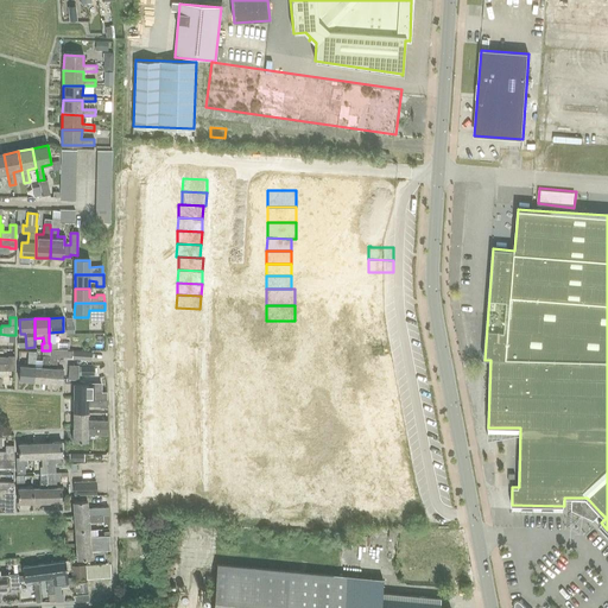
[(50,350),(48,382),(62,384),(63,369),(57,369),(57,358),(68,358),(68,348),(57,348),(50,348),(50,350)]
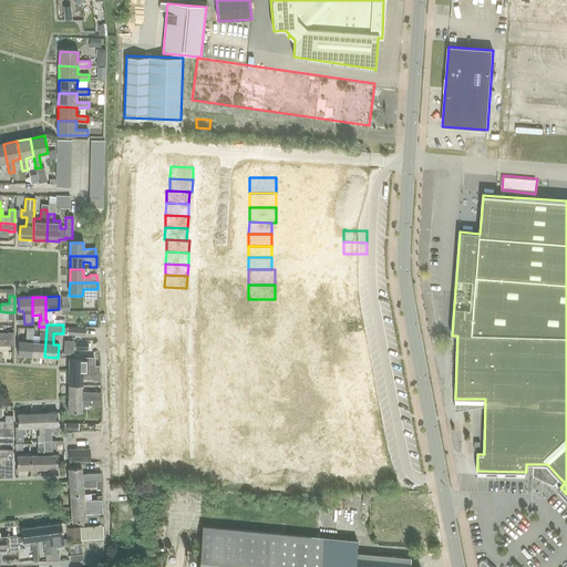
[(33,342),(34,328),(27,327),(27,342),(19,341),(18,356),(31,356),(32,342),(33,342)]
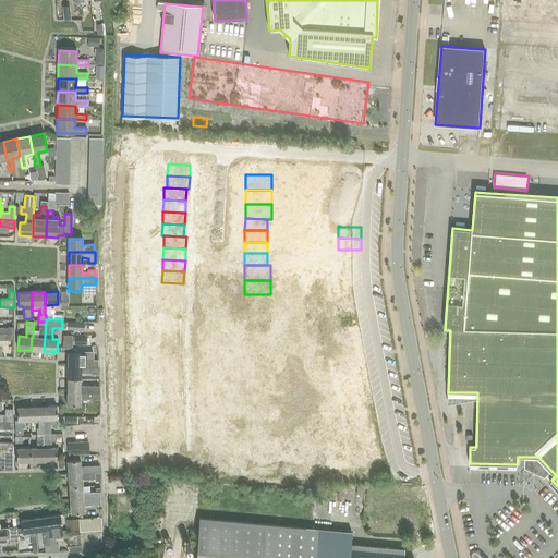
[(44,351),(46,322),(45,322),(38,322),(38,338),(33,337),(32,337),(31,350),(44,351)]
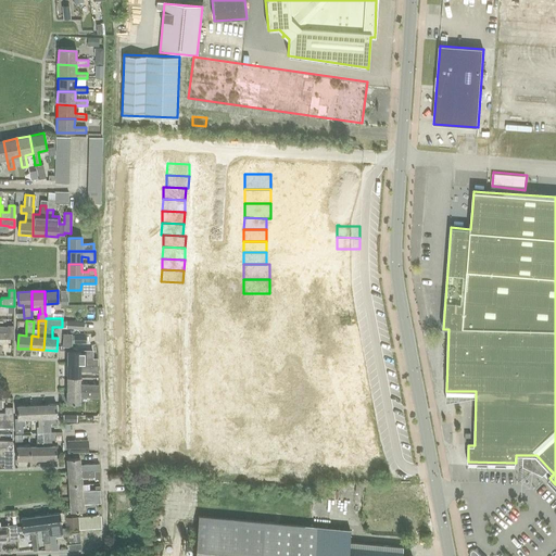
[(86,321),(67,320),(66,328),(85,329),(86,321)]
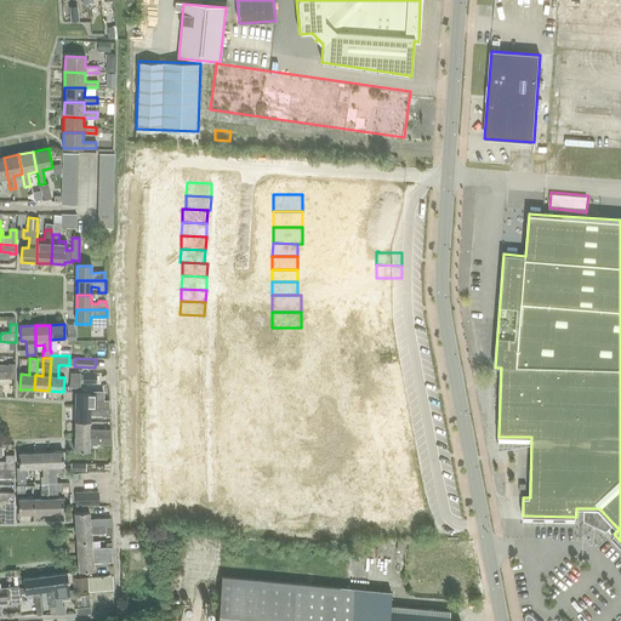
[(178,369),(178,381),(203,381),(203,368),(178,369)]
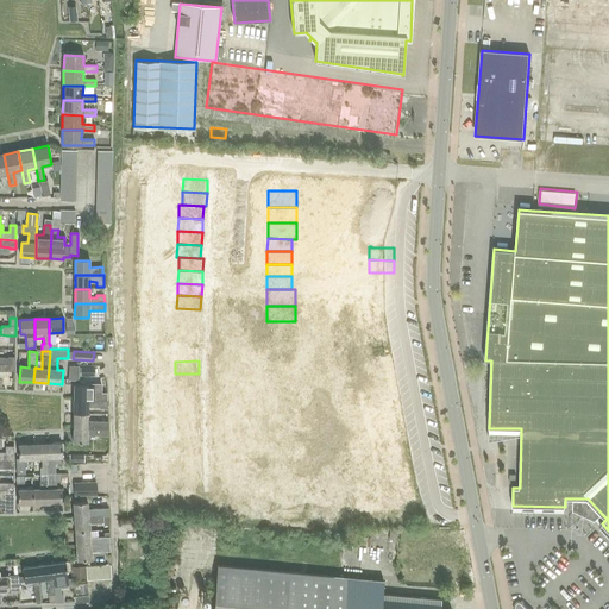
[(14,364),(0,363),(0,387),(1,388),(1,380),(0,378),(0,371),(14,371),(14,364)]
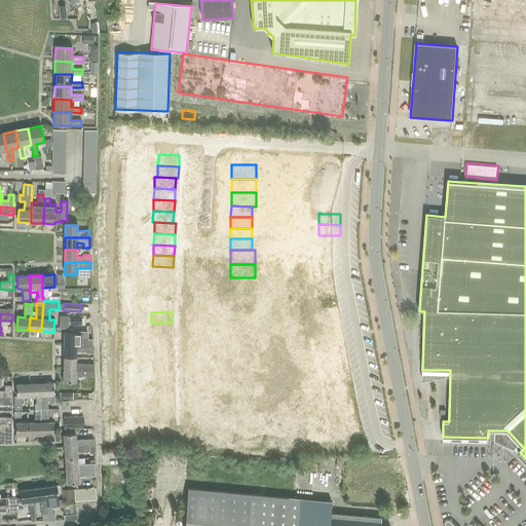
[(246,317),(246,338),(264,338),(264,314),(255,314),(255,317),(246,317)]
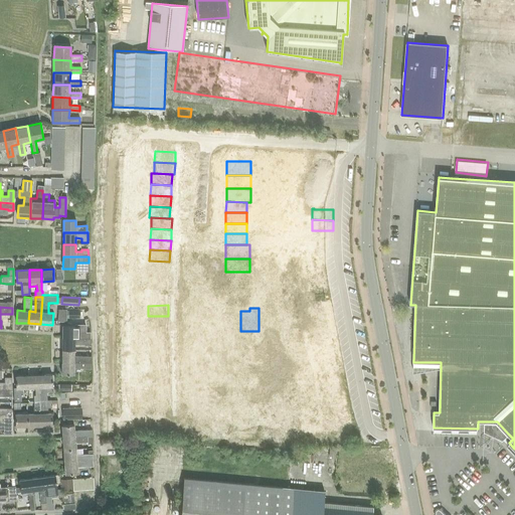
[(259,308),(259,331),(278,331),(278,311),(269,311),(268,308),(259,308)]
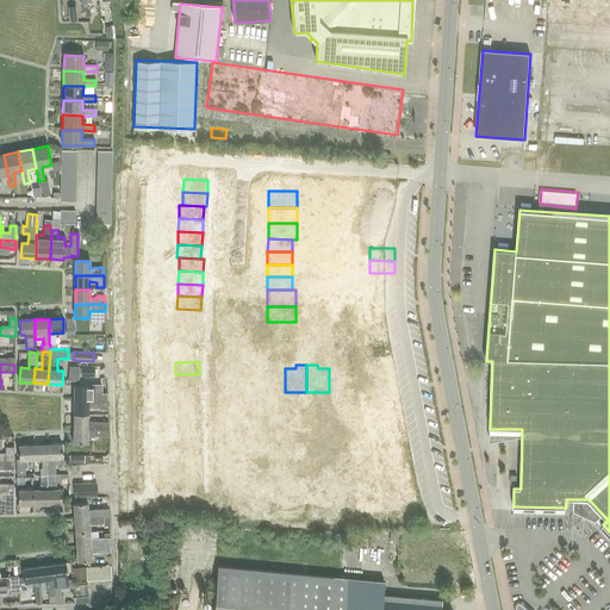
[(81,366),(69,366),(69,380),(81,380),(81,377),(94,377),(94,368),(81,367),(81,366)]
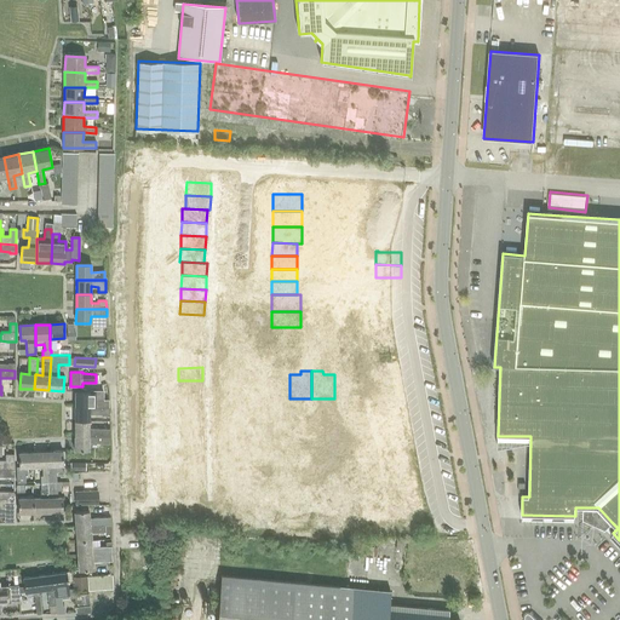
[(178,380),(178,394),(202,394),(202,380),(178,380)]
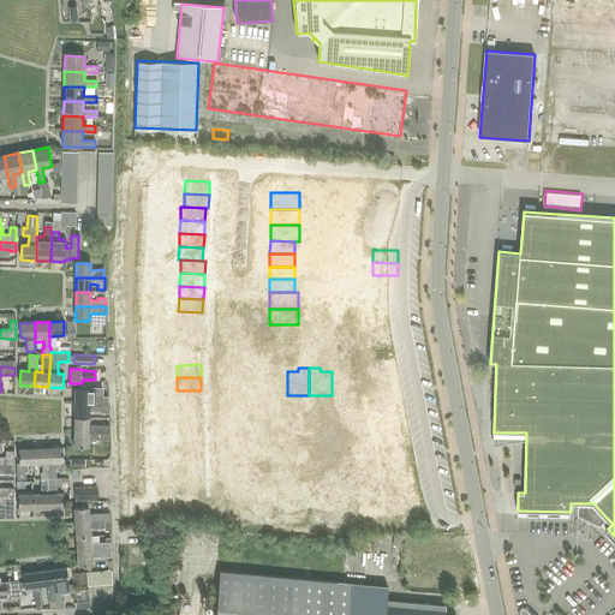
[(101,404),(108,404),(108,396),(89,396),(89,389),(75,389),(75,404),(89,404),(101,404)]
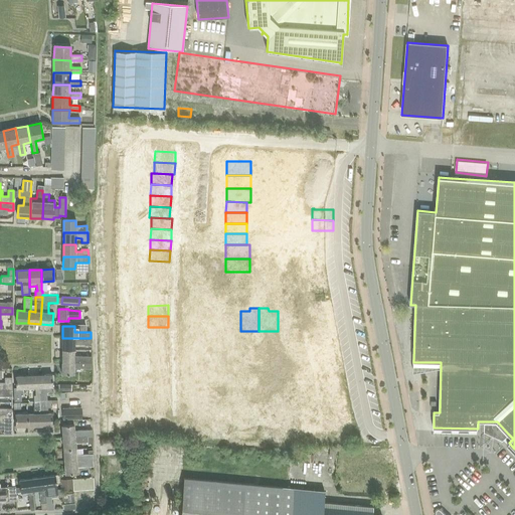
[(148,327),(148,338),(168,338),(168,327),(148,327)]
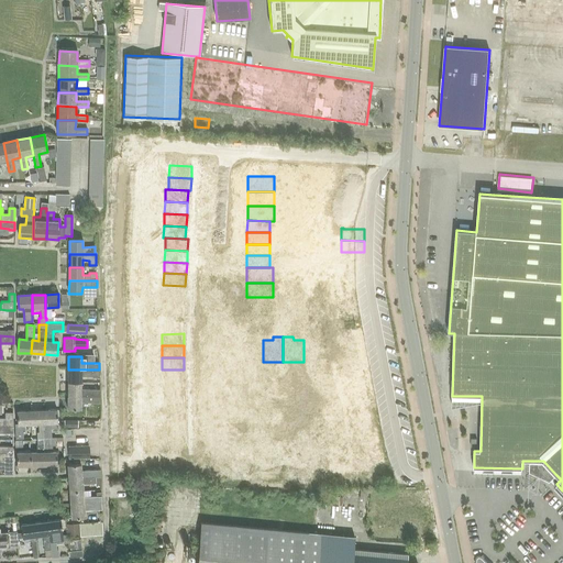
[(344,363),(344,378),(351,377),(357,377),(371,377),(372,377),(371,363),(344,363)]
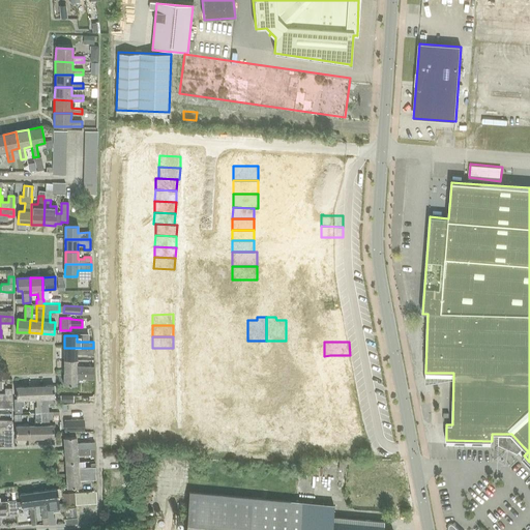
[(246,365),(246,366),(249,366),(249,365),(270,365),(270,347),(249,347),(249,356),(246,356),(246,365)]
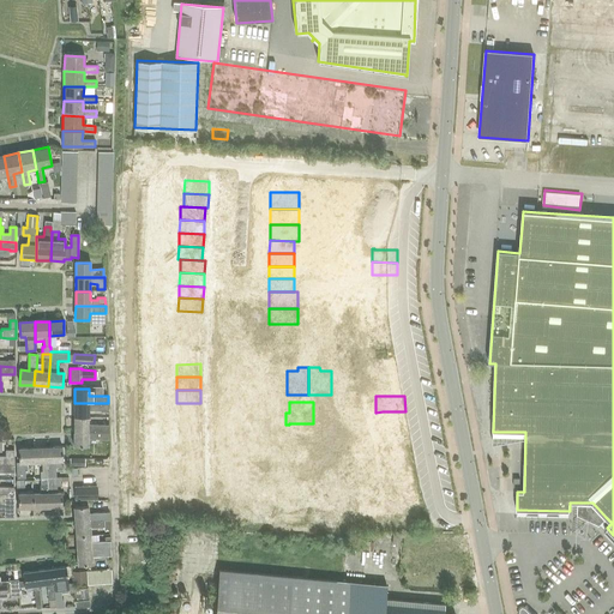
[(108,403),(101,403),(89,403),(74,403),(73,417),(89,417),(89,410),(101,410),(108,410),(108,403)]
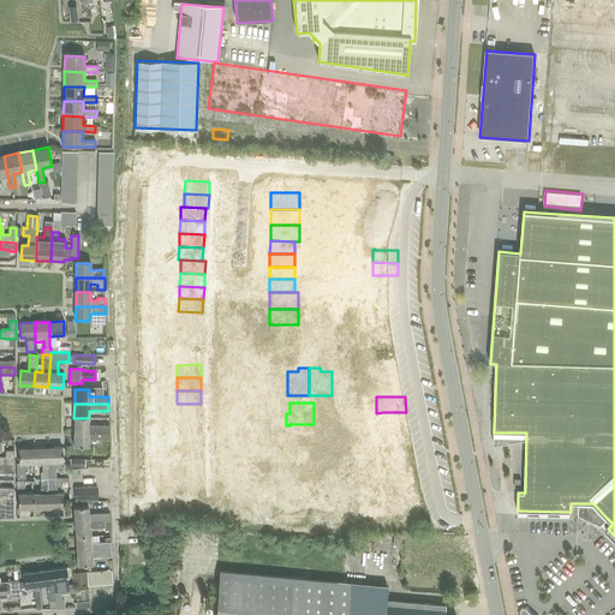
[(177,404),(177,417),(201,417),(201,404),(177,404)]
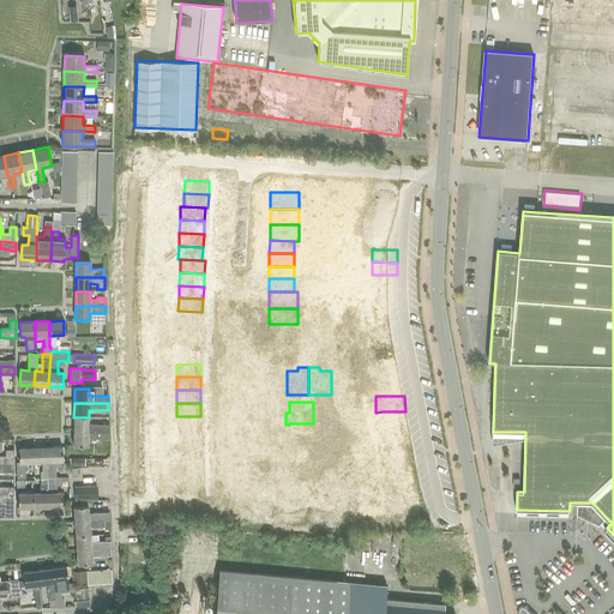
[(176,416),(176,429),(200,429),(200,416),(176,416)]
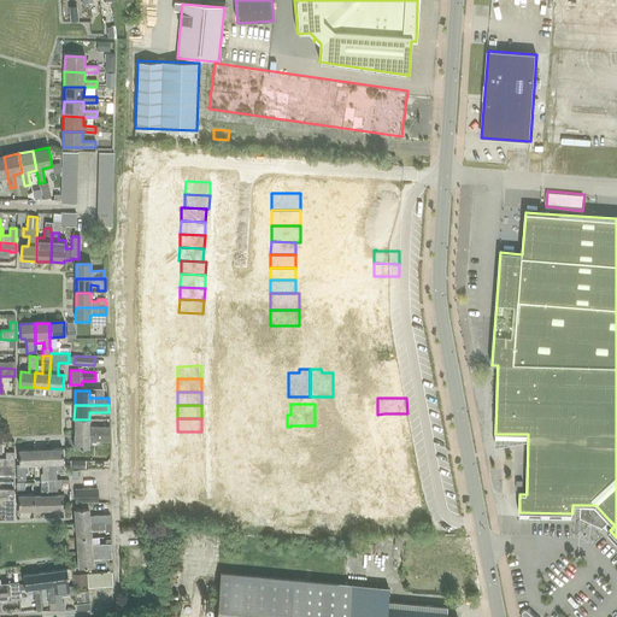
[(89,428),(89,419),(74,419),(74,434),(89,434),(104,434),(110,435),(110,428),(89,428)]
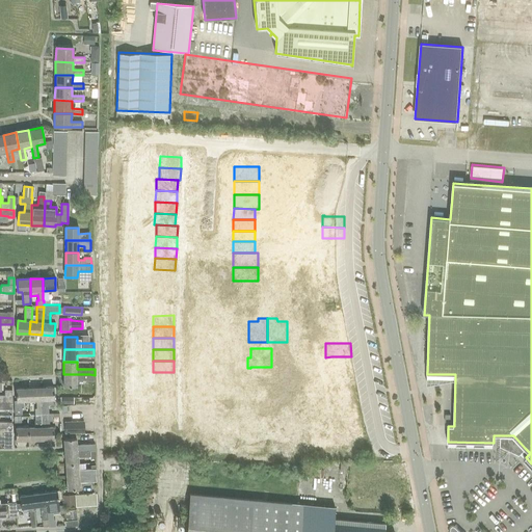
[(247,386),(247,387),(250,387),(250,386),(271,386),(271,367),(250,367),(250,368),(250,376),(247,376),(247,386)]
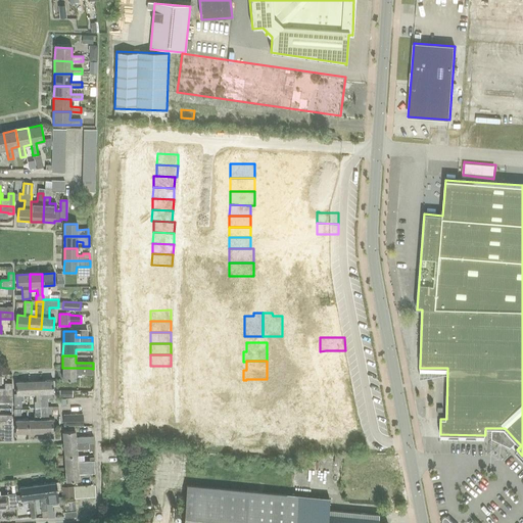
[(326,362),(326,373),(347,373),(347,362),(326,362)]
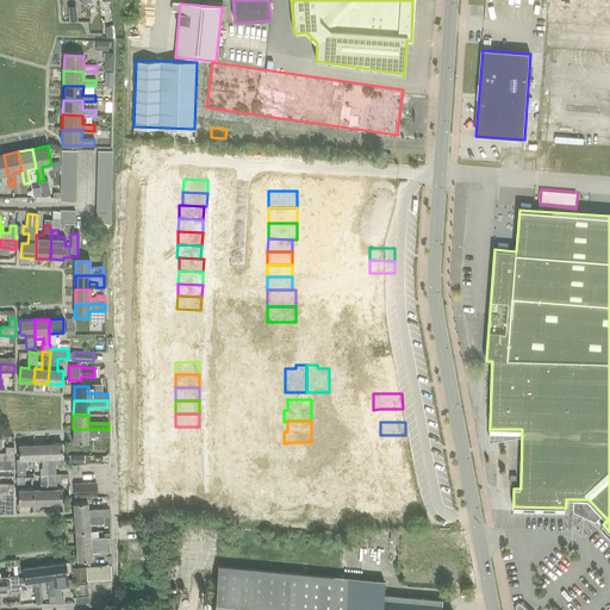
[(175,427),(175,440),(178,440),(199,440),(199,427),(175,427)]
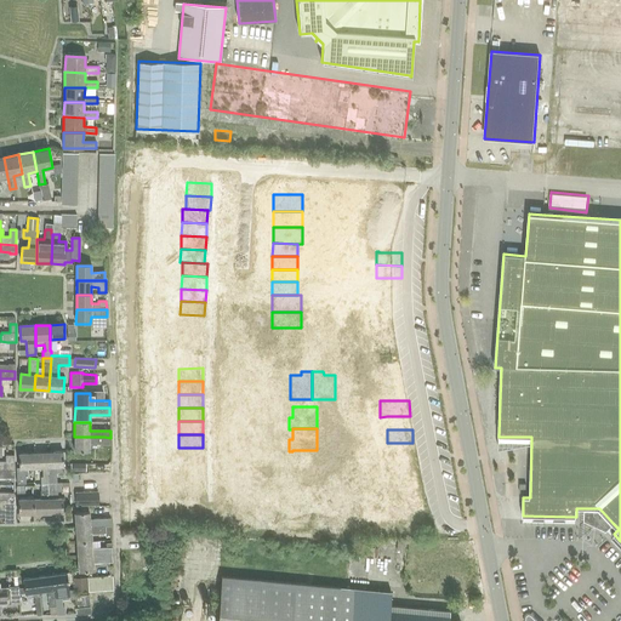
[(104,437),(90,437),(74,437),(74,451),(90,451),(90,444),(104,444),(104,437)]
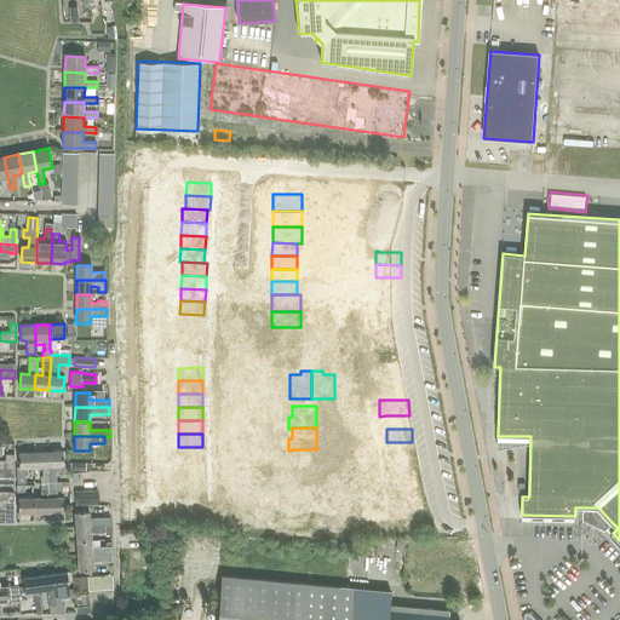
[(386,454),(386,455),(409,455),(412,455),(412,442),(386,442),(386,454)]
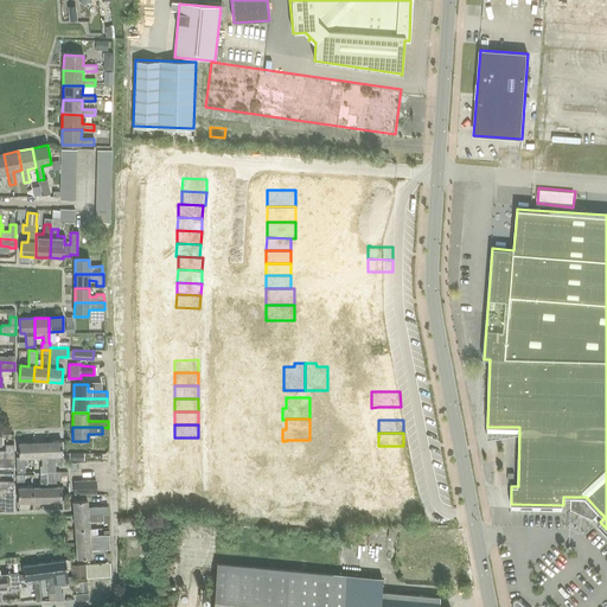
[(0,460),(13,460),(14,445),(5,445),(5,451),(0,451),(0,446),(1,446),(1,438),(0,436),(0,460)]
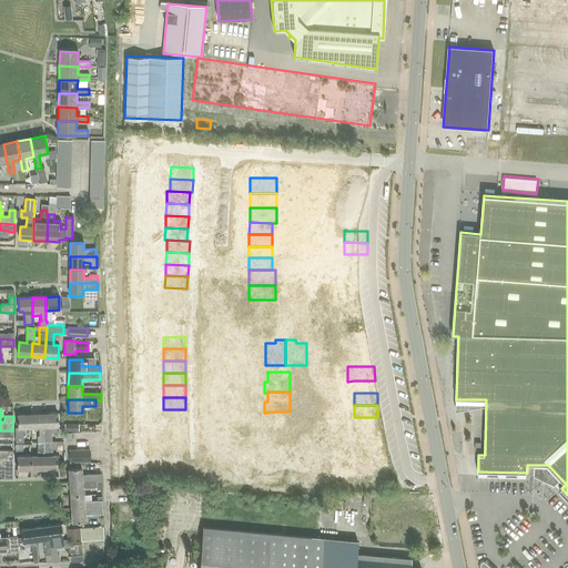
[(165,409),(165,422),(188,422),(188,409),(185,409),(165,409)]
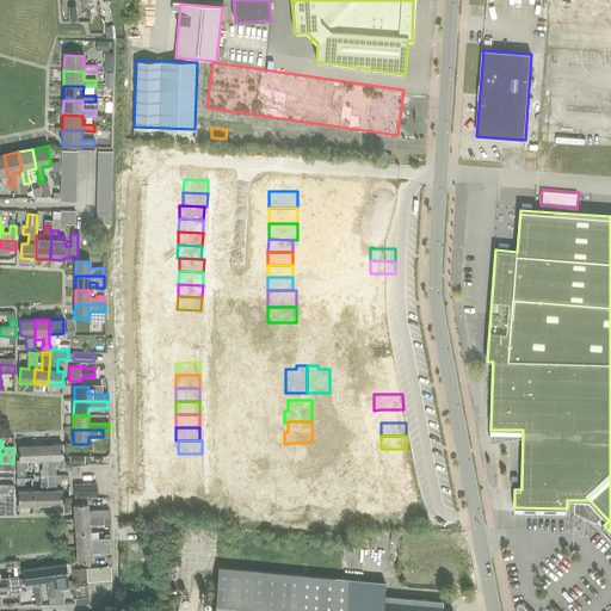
[(284,464),(284,466),(289,466),(289,464),(313,464),(312,443),(288,443),(288,444),(289,454),(284,454),(284,464)]
